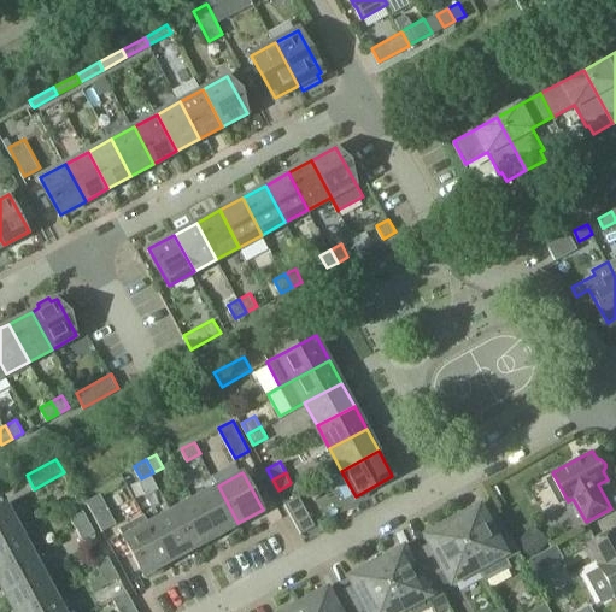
[(238,523),(218,486),(197,498),(216,535),(238,523)]
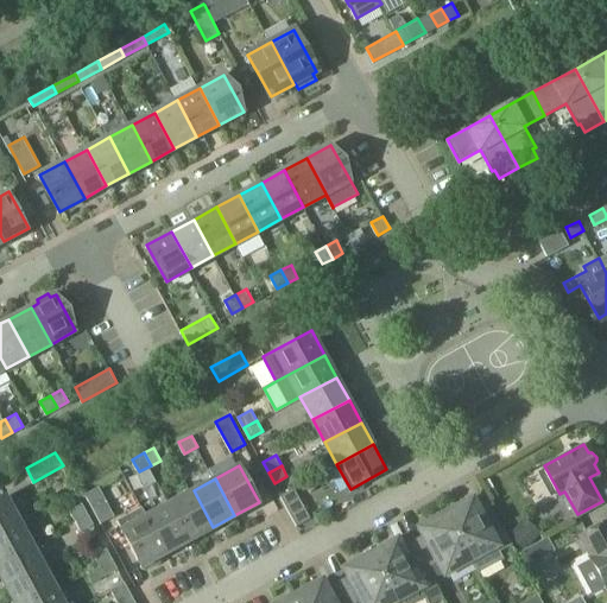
[(101,522),(115,514),(99,486),(86,493),(101,522)]
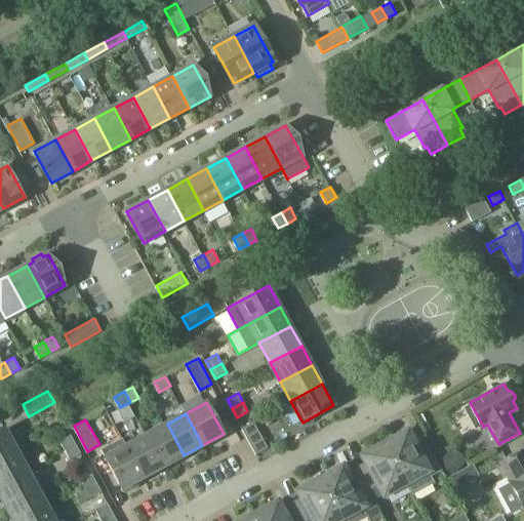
[(254,422),(242,428),(256,453),(268,446),(254,422)]
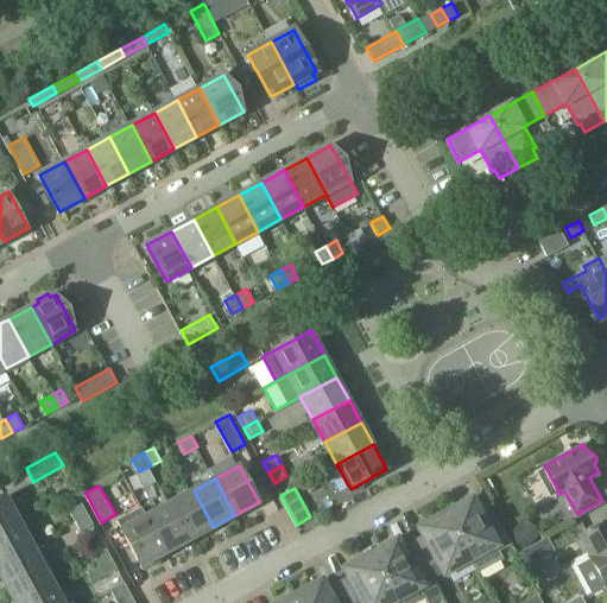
[(194,490),(171,502),(190,539),(213,527),(194,490)]
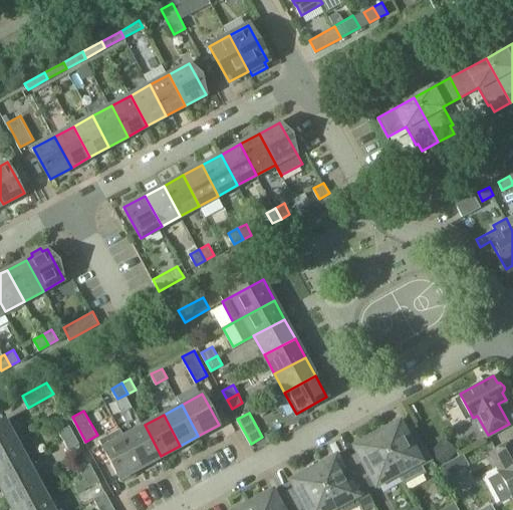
[(0,449),(16,440),(5,420),(0,422),(0,449)]
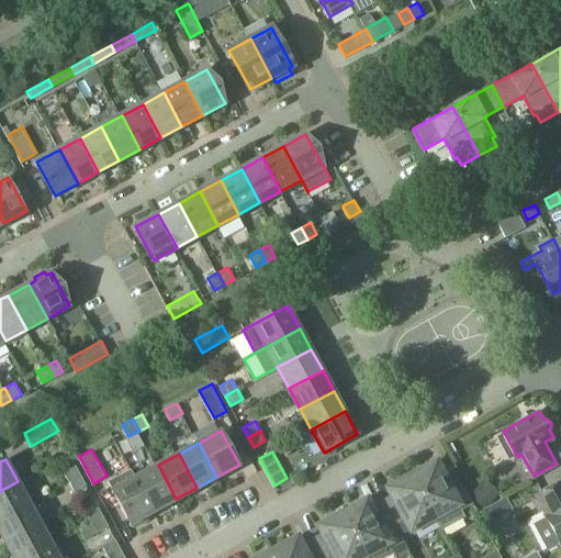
[(429,466),(413,475),(436,516),(442,528),(464,516),(461,510),(474,503),(451,461),(432,471),(429,466)]
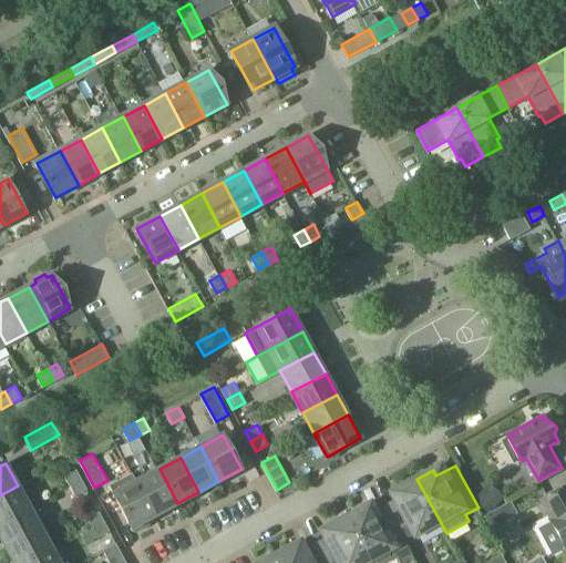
[(70,484),(82,478),(76,469),(65,474),(70,484)]
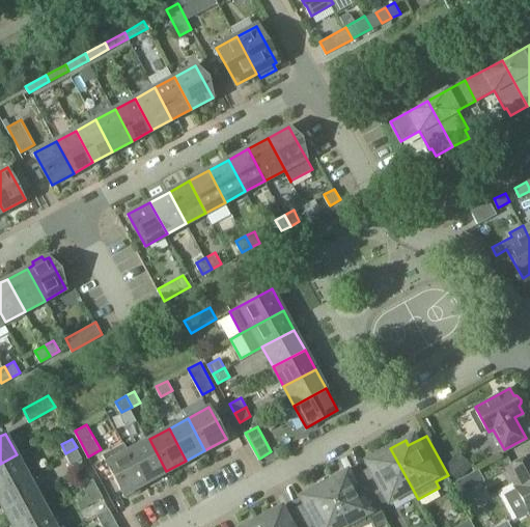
[(166,471),(149,439),(129,450),(123,442),(145,482),(166,471)]
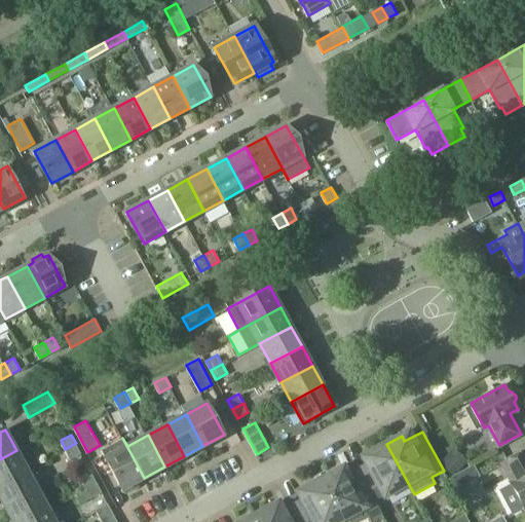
[(144,478),(122,438),(101,449),(123,489),(144,478)]
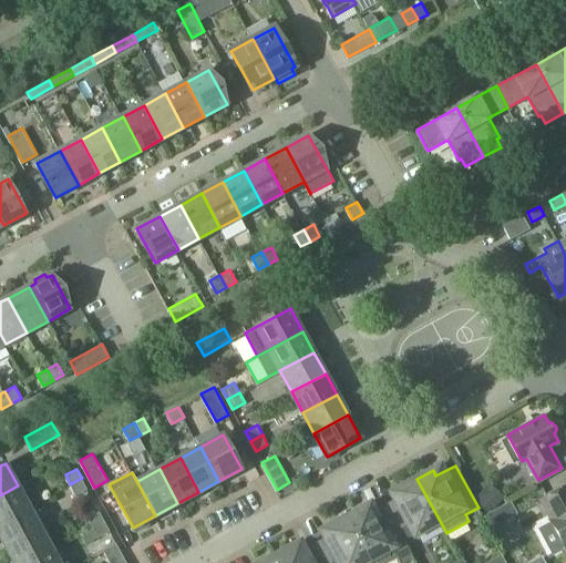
[(82,478),(70,484),(75,494),(88,488),(82,478)]
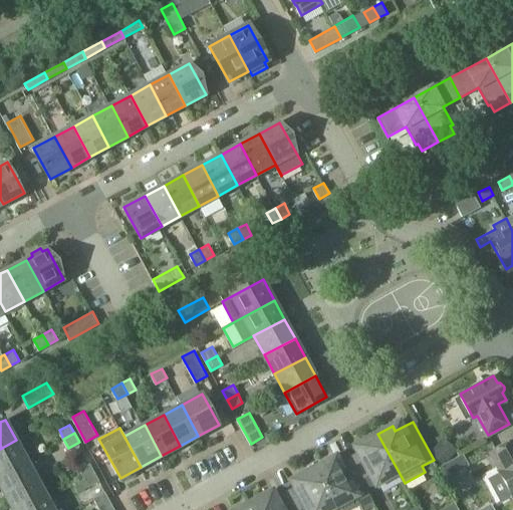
[(366,447),(348,456),(361,479),(371,474),(376,484),(399,472),(377,434),(363,442),(366,447)]
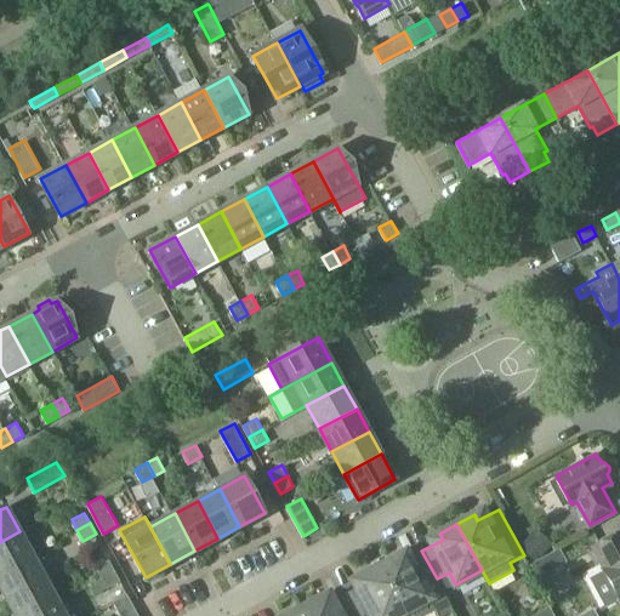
[(521,545),(536,560),(539,559),(553,542),(538,526),(522,543),(521,545)]
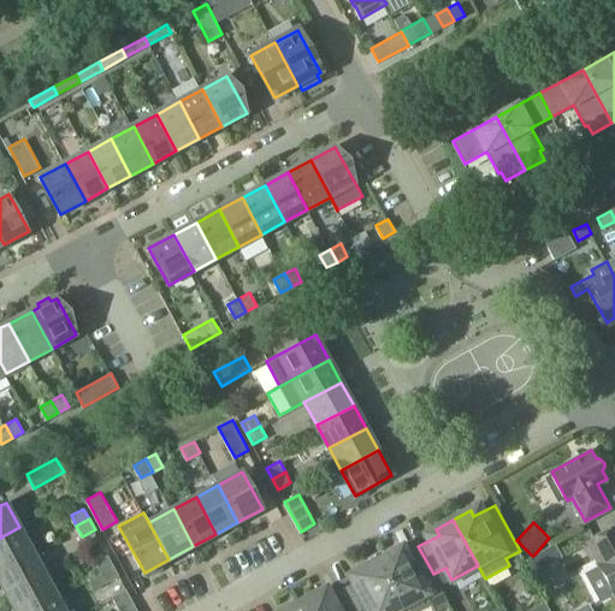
[(0,567),(31,550),(19,527),(0,538),(0,567)]
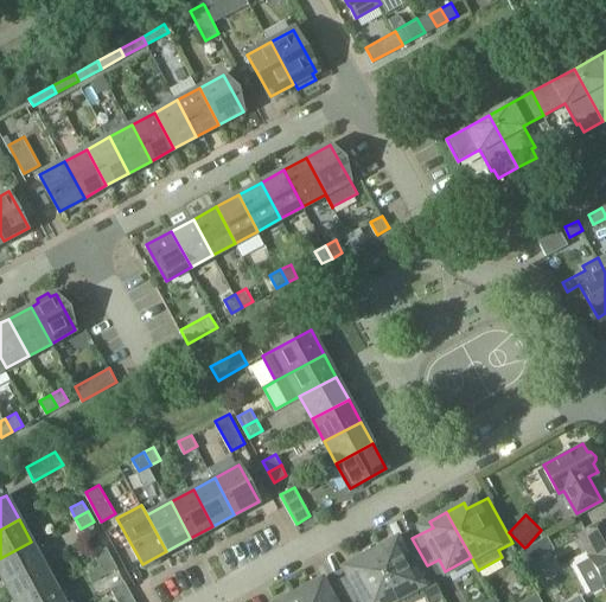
[(589,557),(578,563),(593,591),(605,586),(605,520),(580,533),(592,555),(589,556),(589,557)]
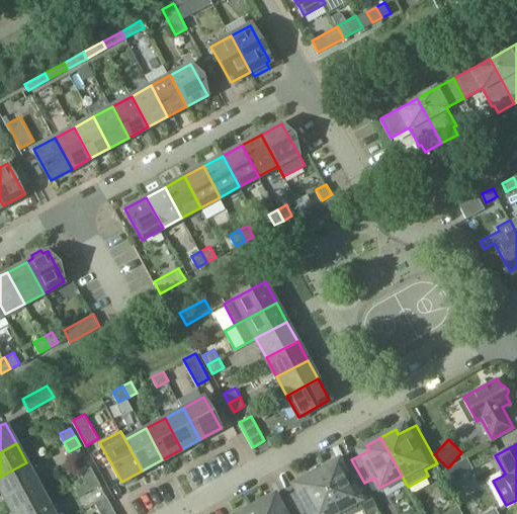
[(466,456),(444,468),(451,481),(472,468),(466,456)]
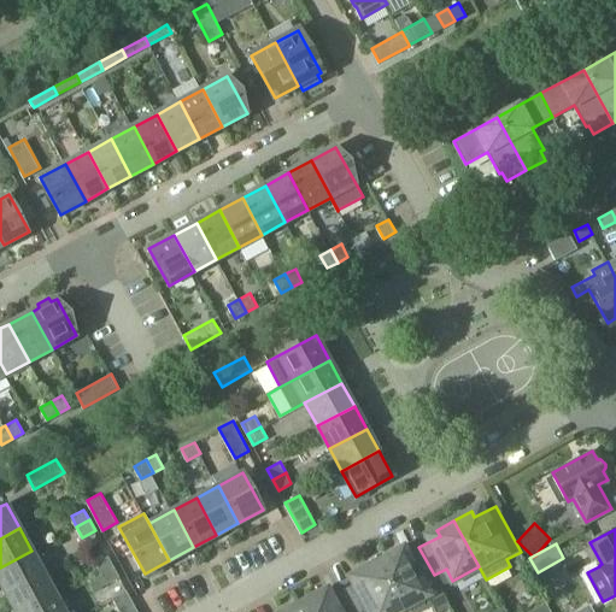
[(444,593),(434,575),(418,547),(398,559),(394,553),(377,563),(403,608),(404,611),(405,611),(418,611),(434,604),(432,600),(444,593)]
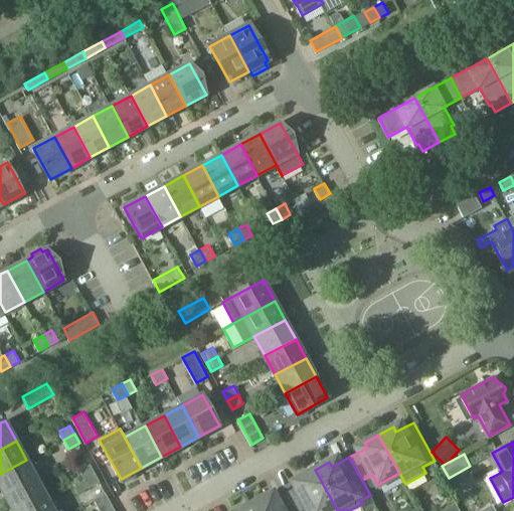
[(26,460),(0,474),(0,484),(6,496),(37,479),(26,460)]
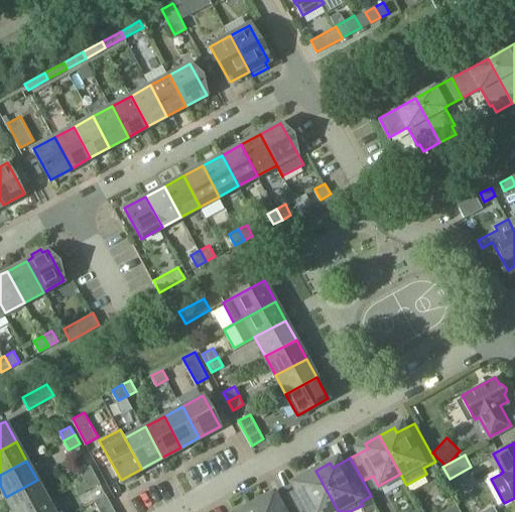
[(85,479),(96,473),(91,465),(80,470),(85,479)]
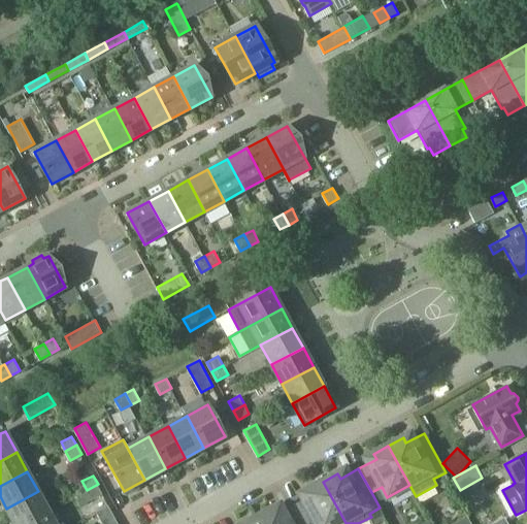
[(310,494),(293,504),(303,523),(337,523),(344,521),(323,482),(308,489),(310,494)]
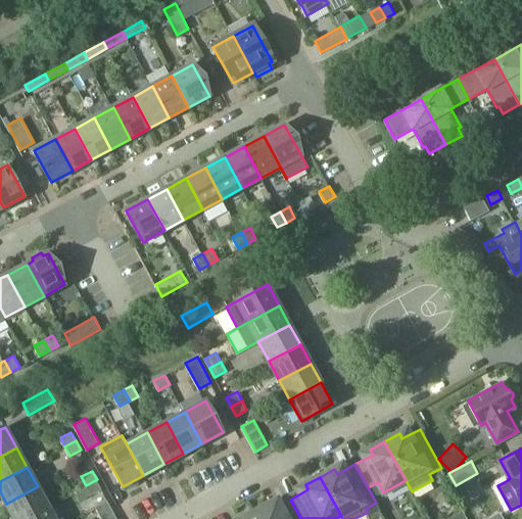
[(102,488),(97,479),(86,485),(91,494),(102,488)]
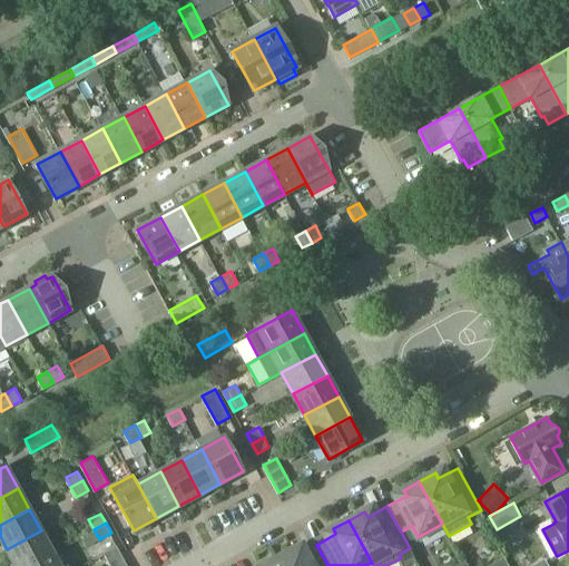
[(26,565),(52,552),(41,530),(7,549),(16,565),(26,565)]
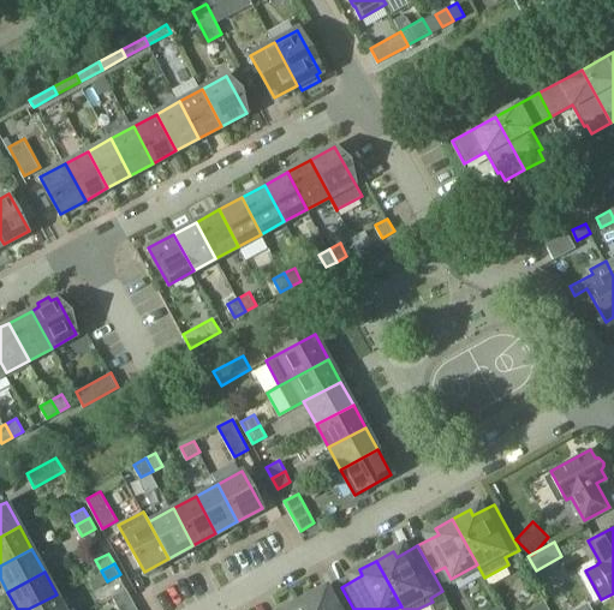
[(138,609),(126,586),(112,594),(120,609),(138,609)]
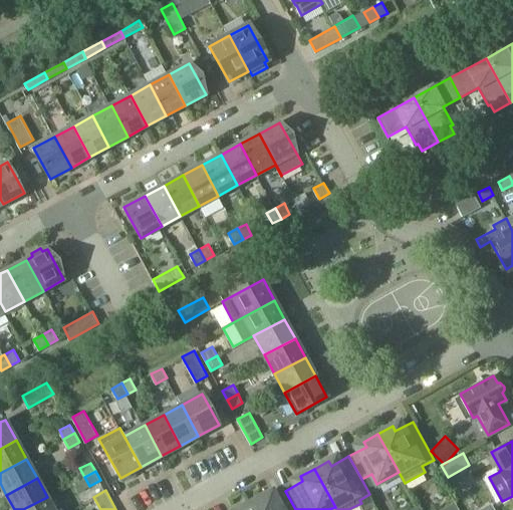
[(295,509),(285,491),(268,500),(265,495),(251,503),(254,509),(295,509)]
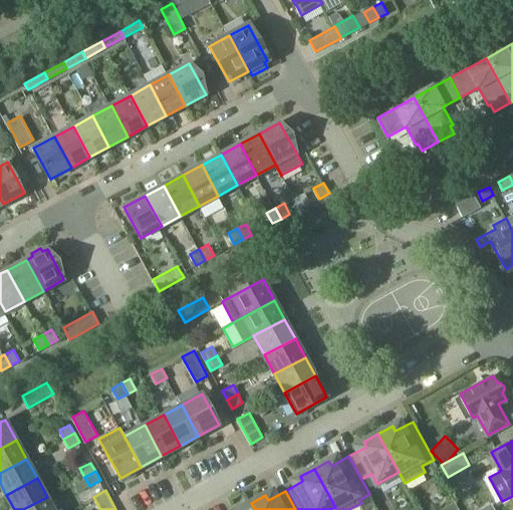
[(53,509),(47,497),(23,509),(53,509)]
